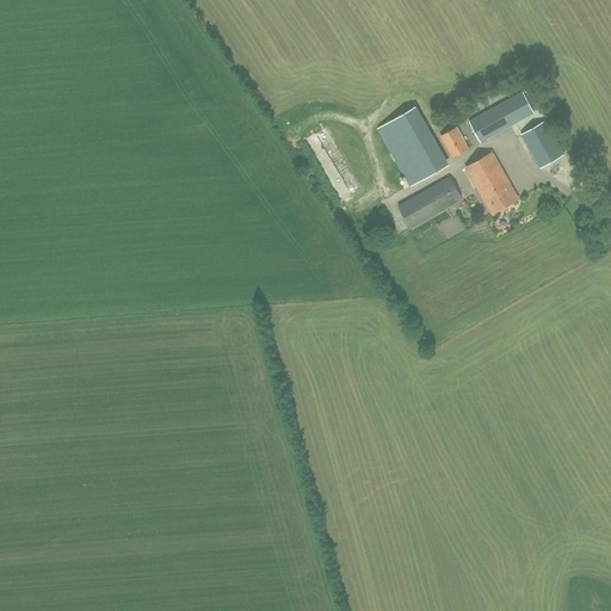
[(481,143),(535,113),(523,93),(469,123),(481,143)]
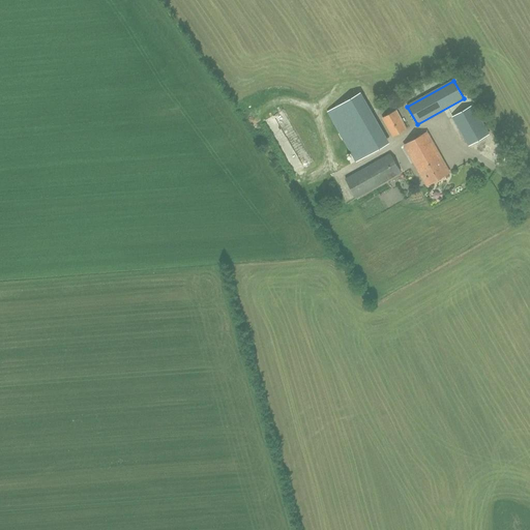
[(327,112),(356,162),(388,143),(360,93),(327,112)]
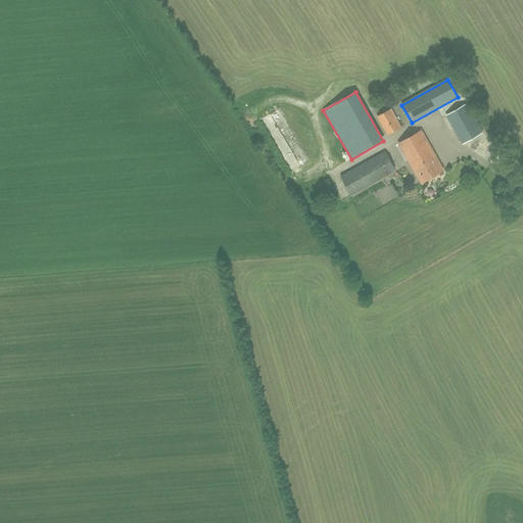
[(463,144),(482,133),(466,105),(446,115),(463,144)]
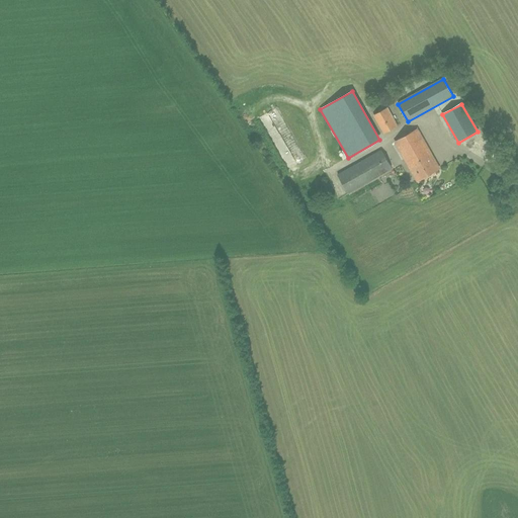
[(384,135),(397,126),(386,108),(373,115),(384,135)]
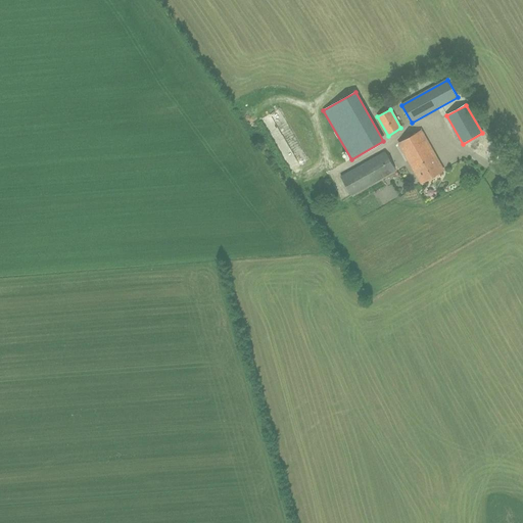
[(285,110),(277,114),(292,150),(300,146),(285,110)]
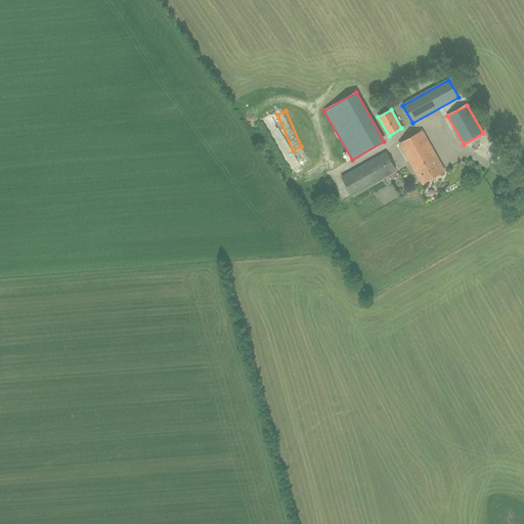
[(278,147),(287,144),(274,116),(266,120),(278,147)]
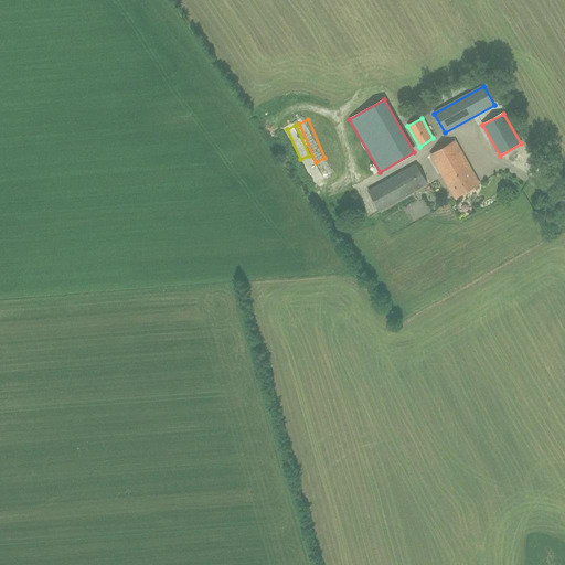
[(456,198),(479,184),(455,141),(432,156),(456,198)]
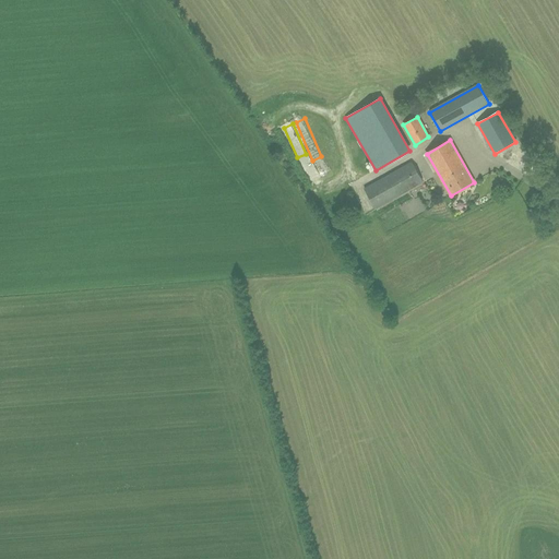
[(314,182),(323,178),(313,162),(305,166),(314,182)]
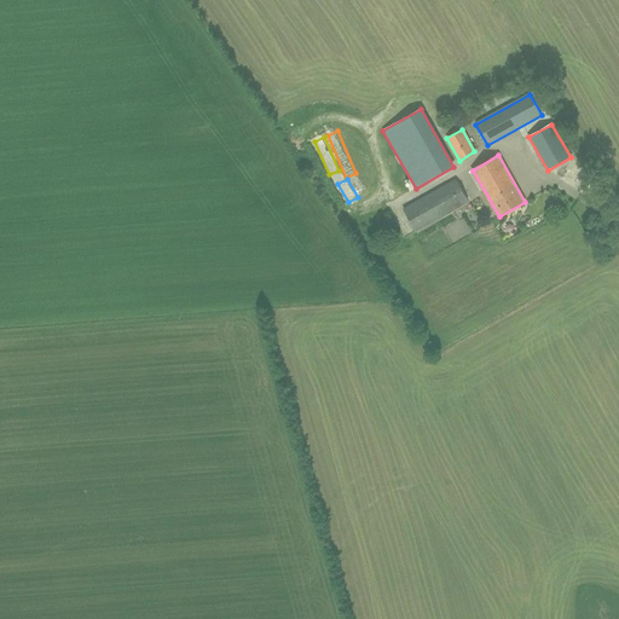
[(416,232),(468,202),(456,180),(404,209),(416,232)]
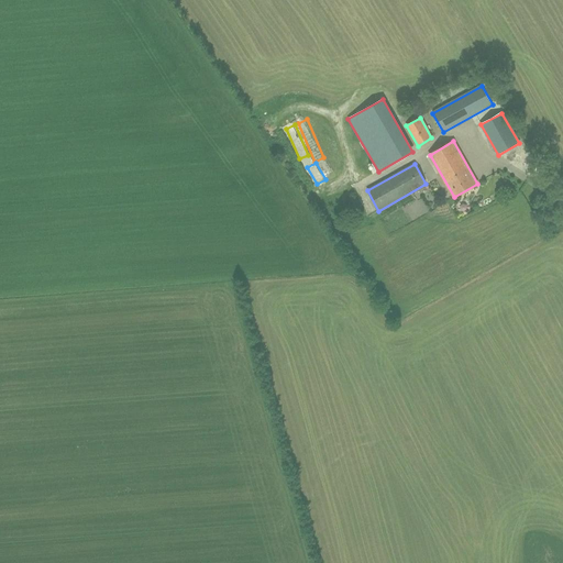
[(442,211),(446,224),(456,220),(452,208),(442,211)]
